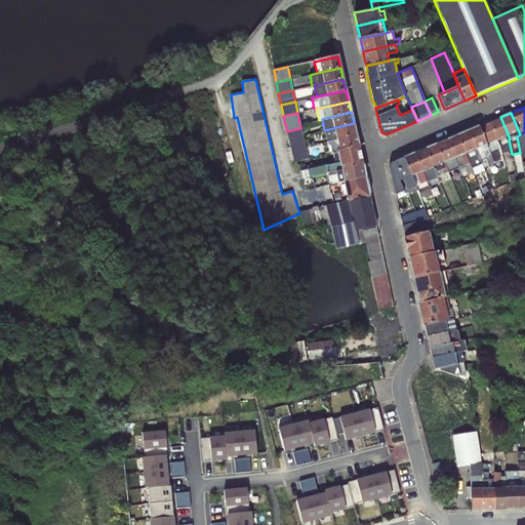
[(500,117),(489,122),(500,148),(501,154),(508,152),(509,155),(512,154),(509,139),(510,138),(500,117)]
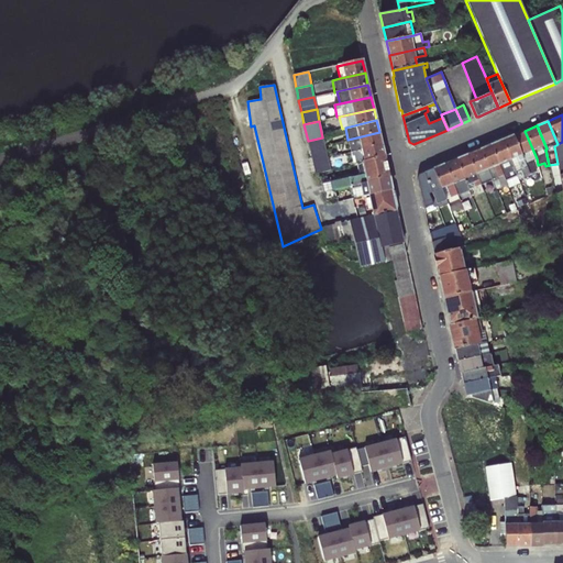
[(525,131),(514,135),(530,175),(537,172),(531,161),(537,158),(525,131)]
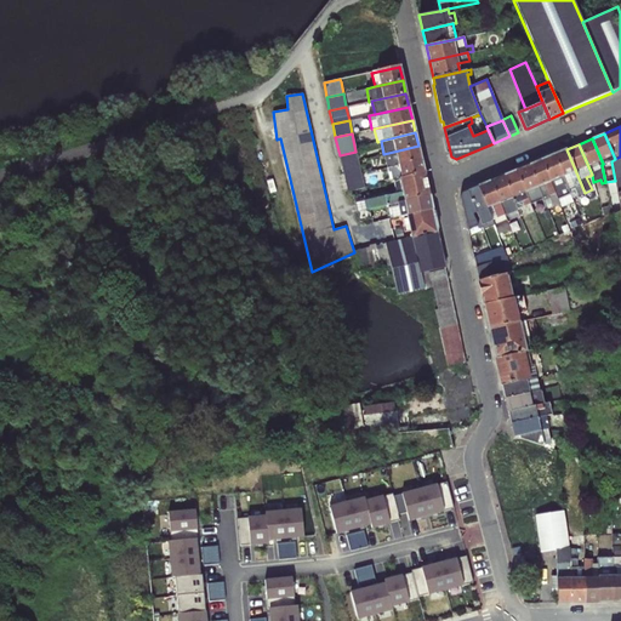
[(419,146),(383,154),(387,167),(421,159),(419,146)]
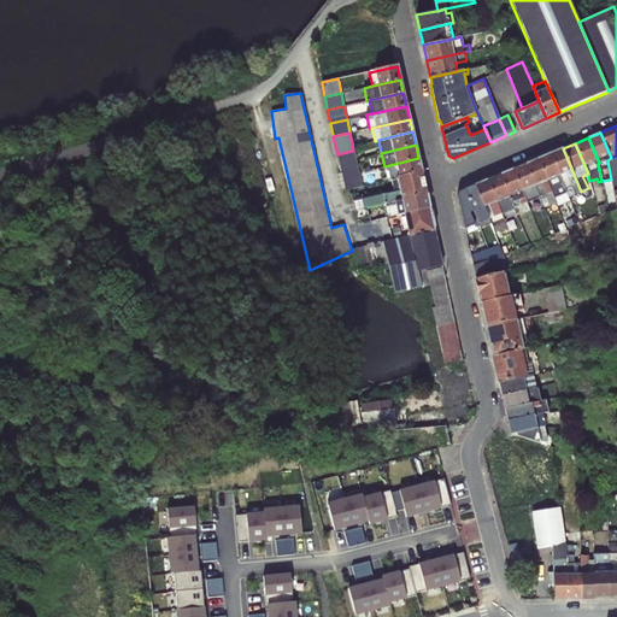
[(563,148),(551,153),(569,197),(581,192),(563,148)]
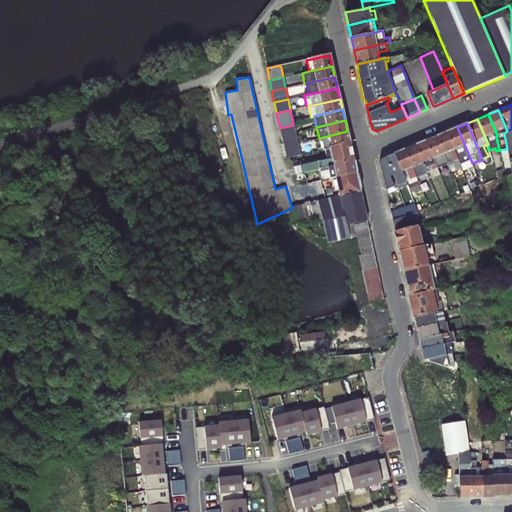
[(293,125),(280,128),(282,136),(295,133),(293,125)]
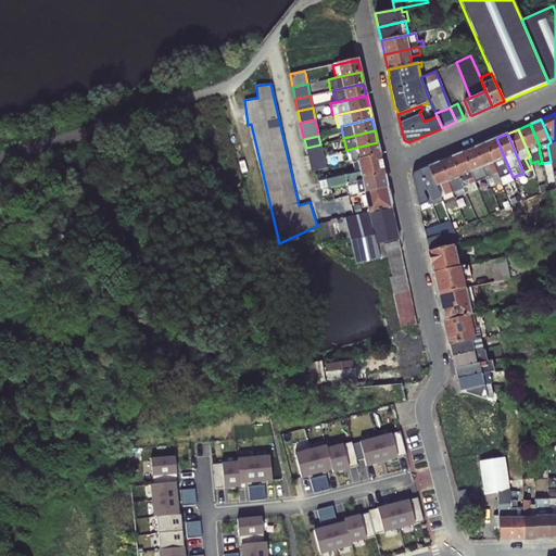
[(496,138),(484,143),(501,182),(502,186),(514,180),(513,177),(496,138)]
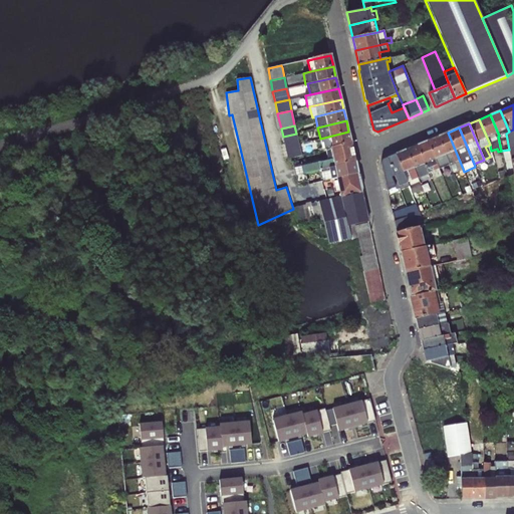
[(348,132),(320,139),(321,143),(319,144),(321,151),(326,150),(350,144),(348,132)]
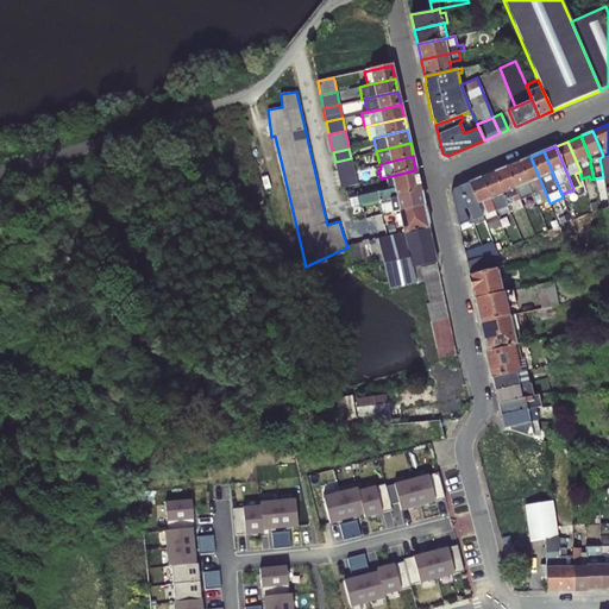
[(531,157),(519,162),(532,195),(537,206),(548,200),(531,157)]
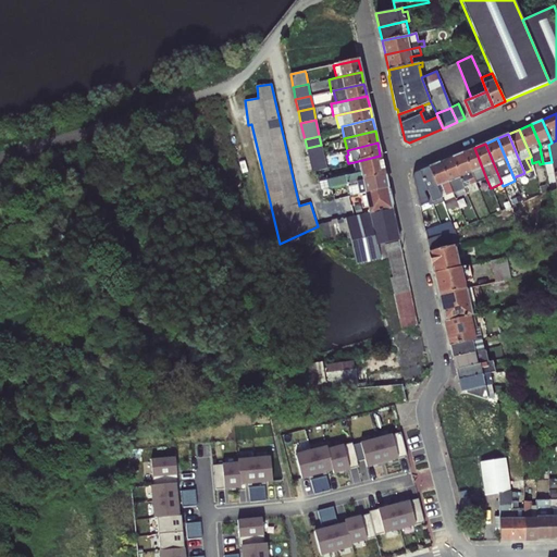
[(321,145),(307,148),(309,160),(324,157),(323,151),(321,145)]
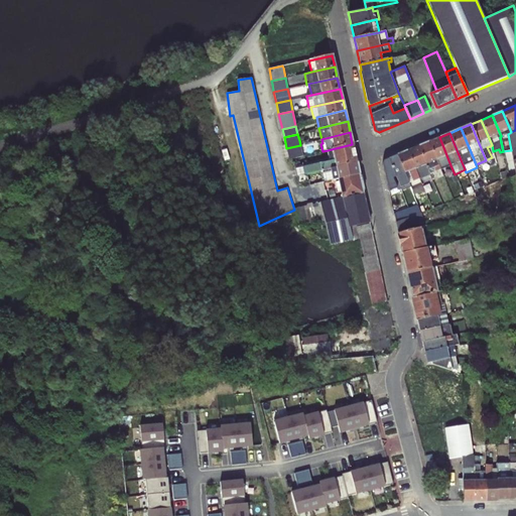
[(439,137),(428,142),(440,169),(450,165),(439,137)]
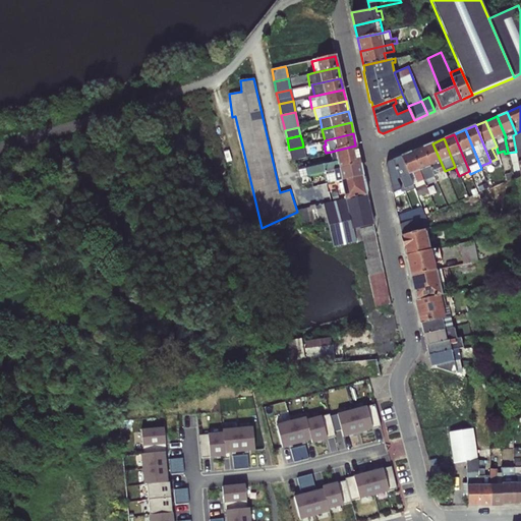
[(432,143),(422,148),(433,175),(445,171),(432,143)]
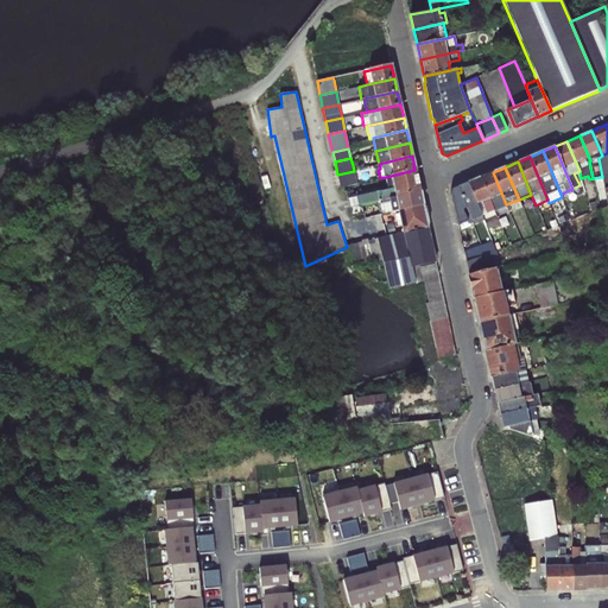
[(415,170),(386,177),(388,189),(356,196),(359,206),(381,201),(420,192),(415,170)]
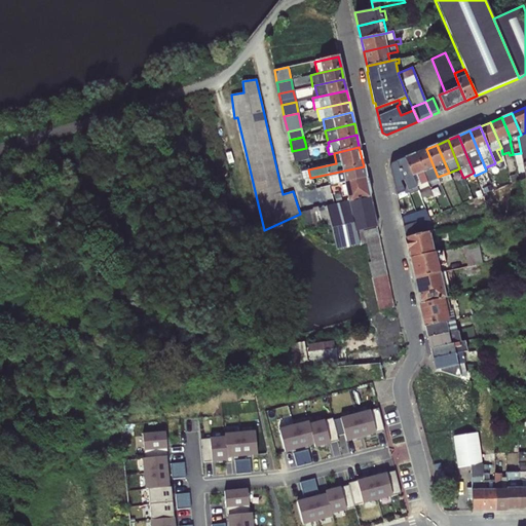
[(306,148),(292,151),(294,162),(308,158),(306,148)]
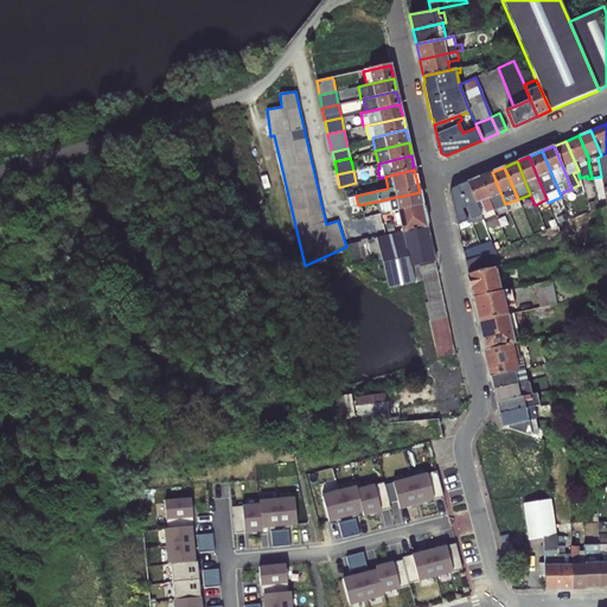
[(492,172),(479,177),(493,210),(500,206),(504,217),(510,215),(505,204),(492,172)]
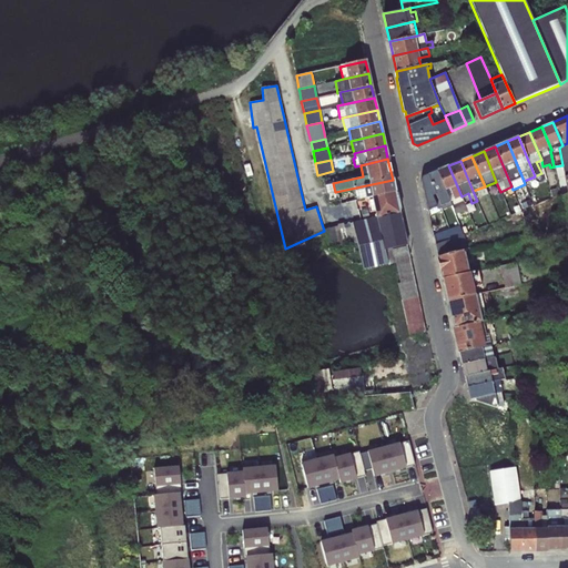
[(448,165),(437,171),(450,201),(462,196),(448,165)]
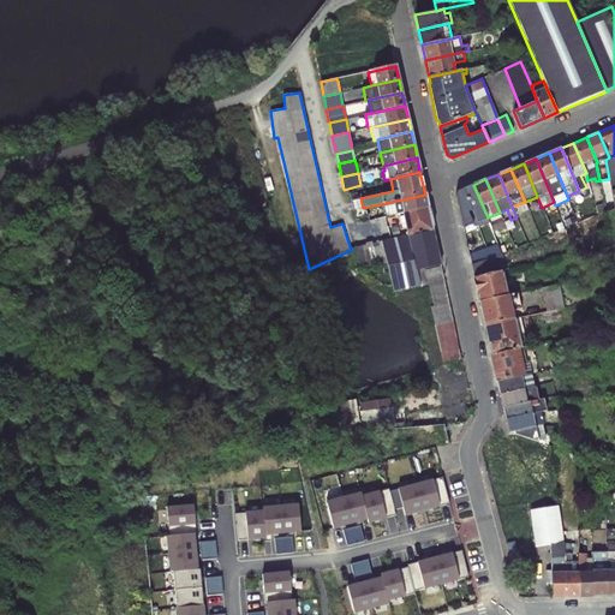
[(472,185),(463,189),(478,228),(488,224),(489,222),(488,218),(473,185),(472,185)]
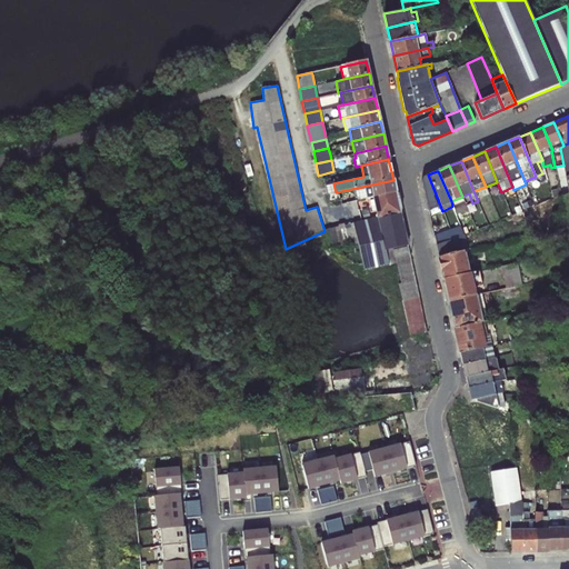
[(442,211),(428,175),(423,177),(421,180),(429,216),(442,211)]
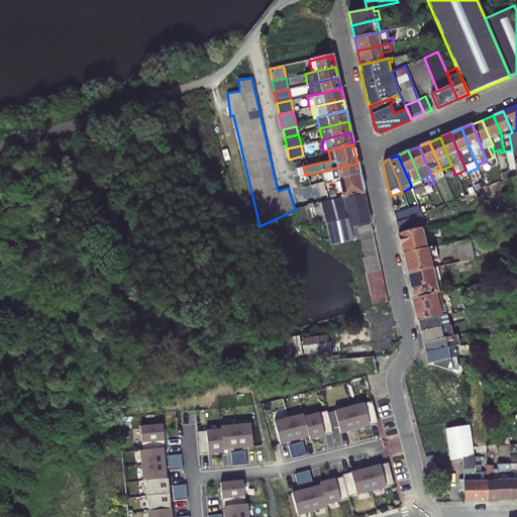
[(357,164),(324,171),(325,173),(322,173),(324,182),(335,180),(359,174),(357,164)]
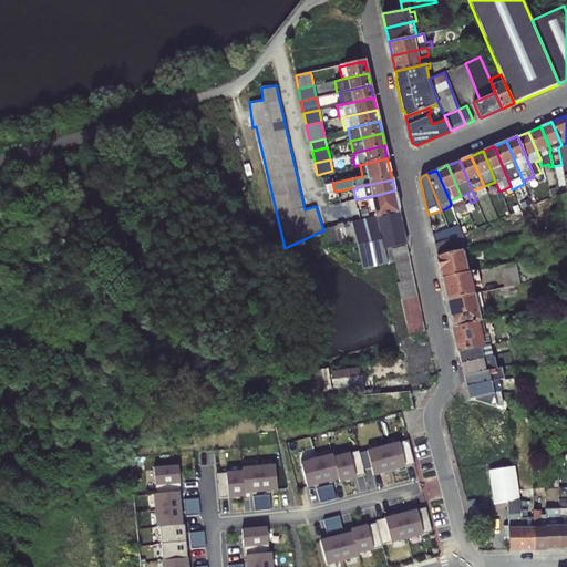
[(394,191),(368,197),(371,210),(374,210),(375,216),(375,217),(399,212),(394,191)]
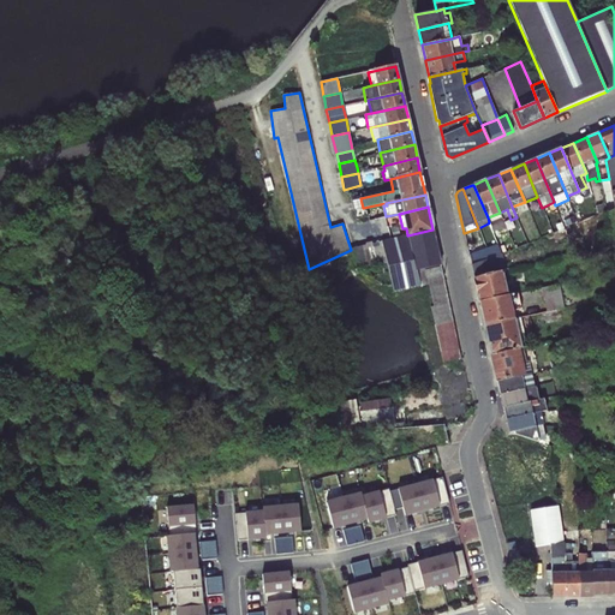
[(503,221),(491,226),(494,232),(506,227),(503,221)]
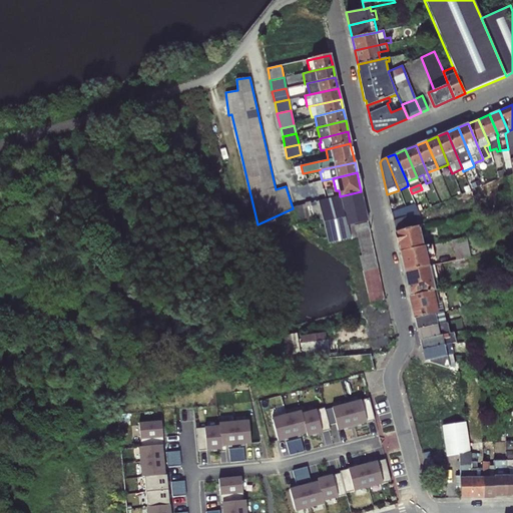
[(512,190),(507,191),(498,193),(501,207),(512,205),(512,190)]
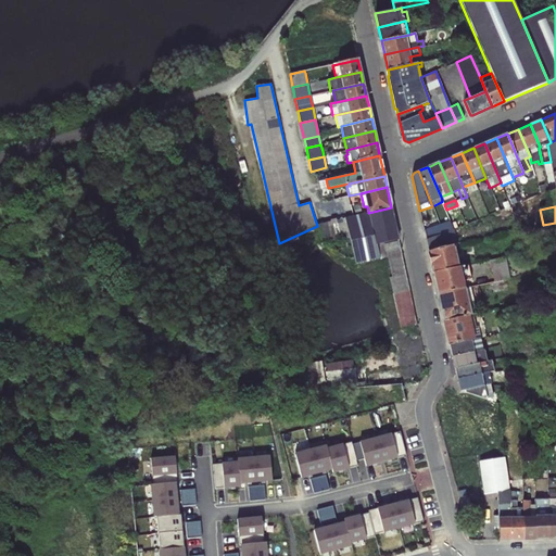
[(368,212),(344,217),(349,234),(350,238),(355,264),(380,258),(376,243),(383,242),(399,240),(391,207),(368,213),(368,212)]
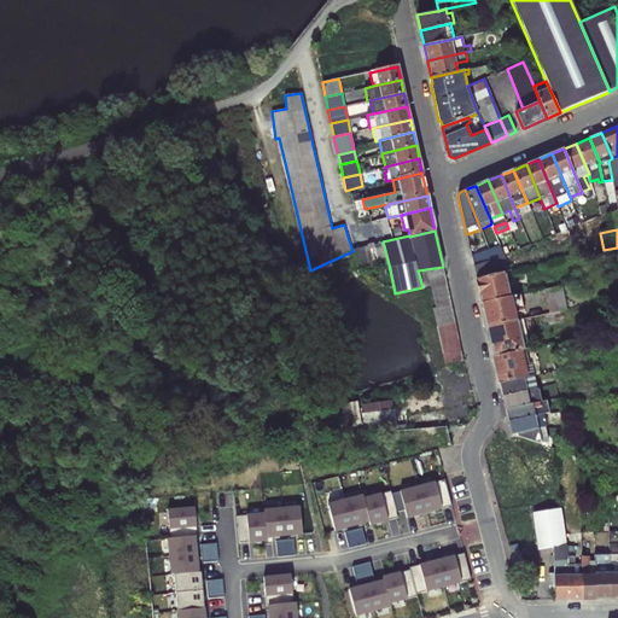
[(388,260),(383,242),(374,244),(373,243),(367,244),(367,246),(353,249),(354,255),(357,254),(361,270),(389,264),(388,260)]
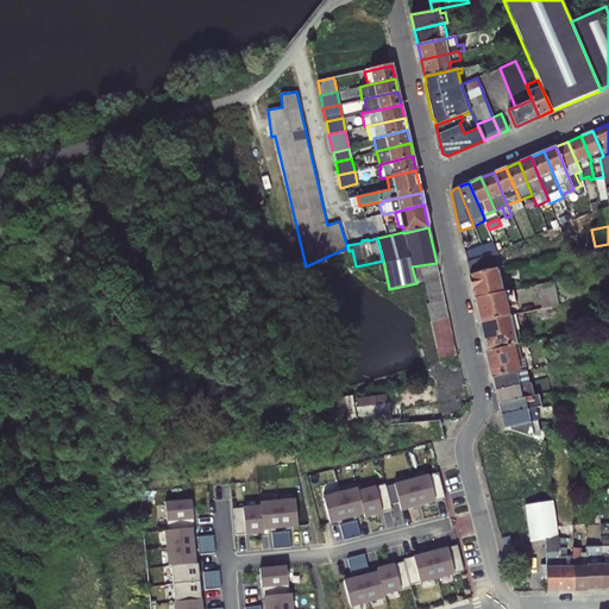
[(464,252),(482,248),(479,240),(463,246),(464,252)]
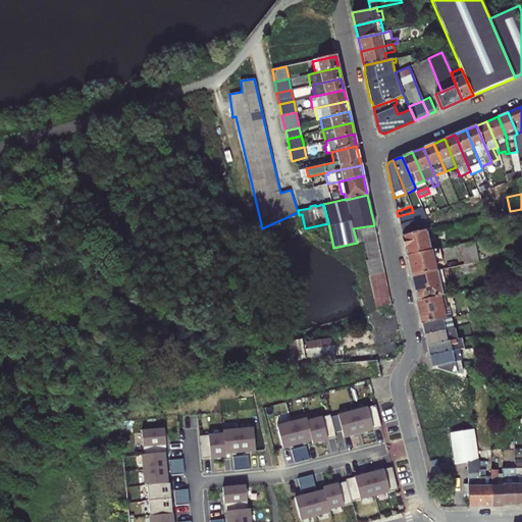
[(421,209),(413,212),(414,213),(416,218),(425,215),(426,214),(430,213),(428,208),(424,209),(423,209),(422,210),(421,209)]
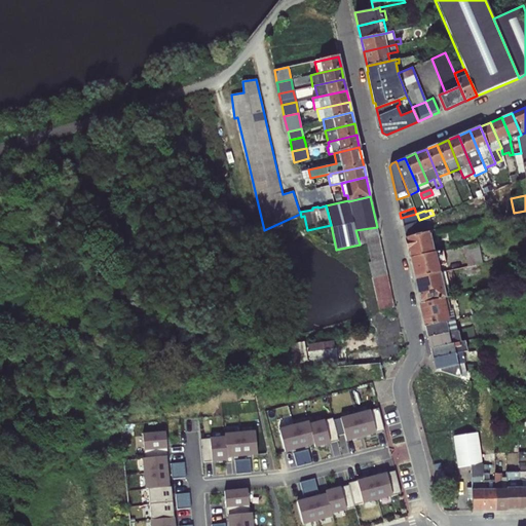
[(416,214),(401,218),(404,226),(419,220),(417,215),(416,214)]
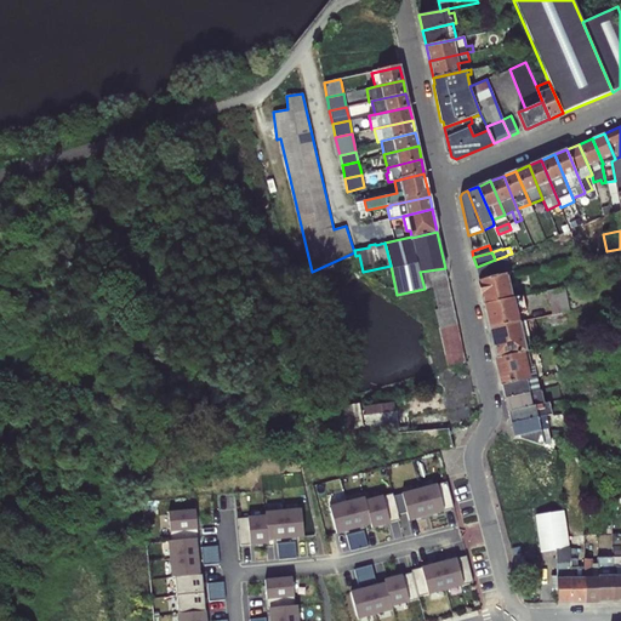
[(495,260),(477,267),(479,281),(507,274),(512,273),(507,255),(506,256),(495,260)]
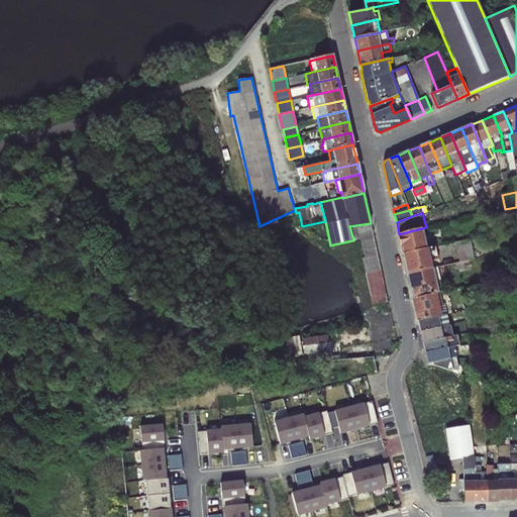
[(371,223),(356,225),(359,238),(363,248),(364,257),(362,257),(373,304),(388,301),(379,263),(374,238),(371,223)]
